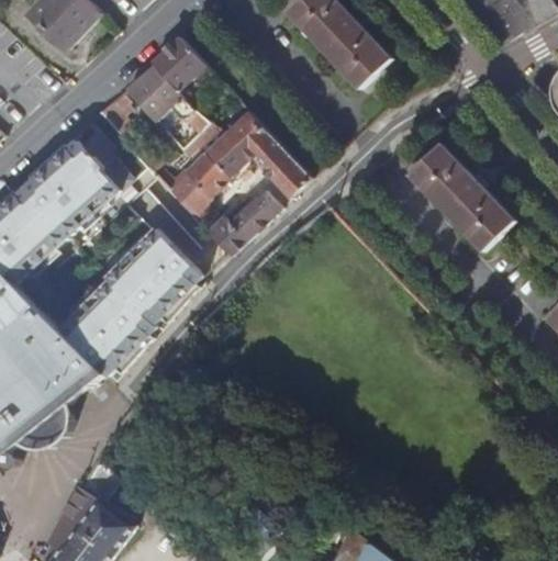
[(104,18),(85,0),(51,0),(34,19),(69,53),(104,18)]
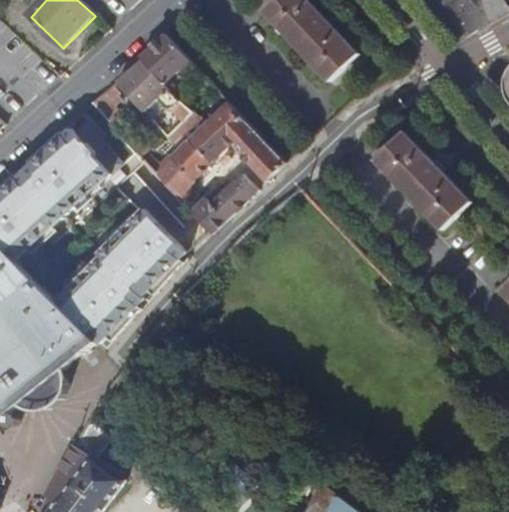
[(303,0),(277,0),(262,15),(329,85),(359,56),(329,25),(331,23),(326,19),(322,15),(320,17),(303,0)]
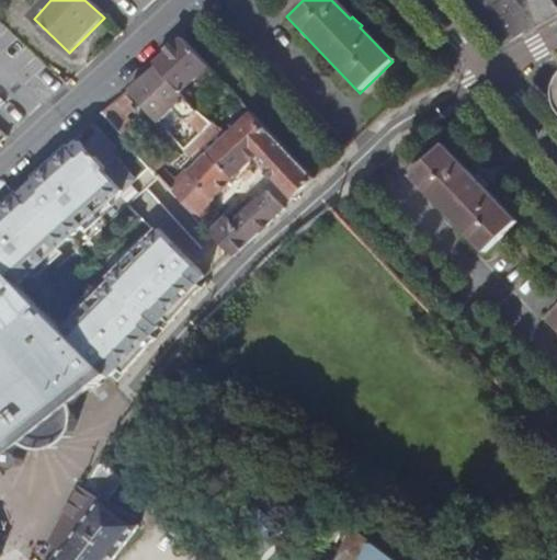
[(461,0),(501,47),(556,14),(545,0),(461,0)]
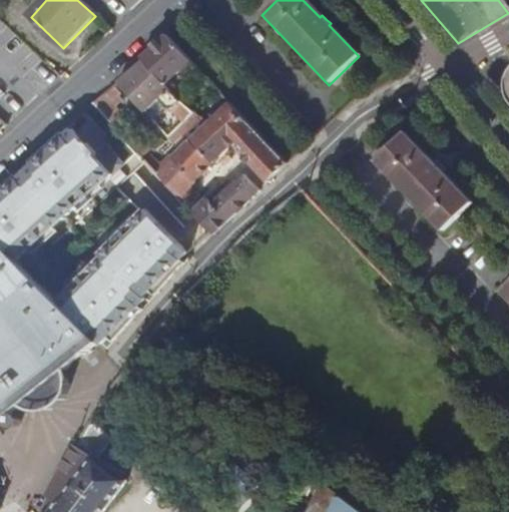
[(137,58),(140,61),(161,84),(186,61),(162,36),(137,58)]
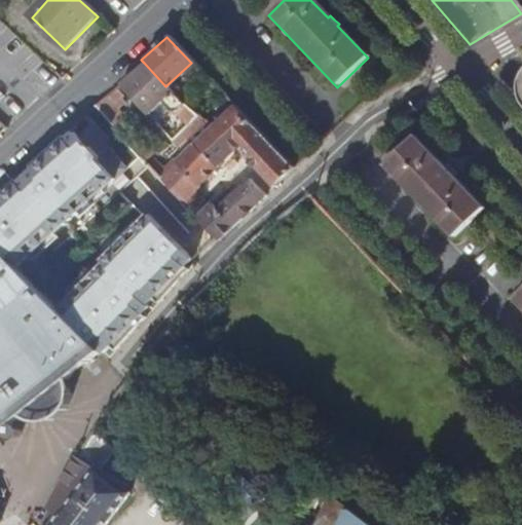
[(144,63),(118,84),(151,120),(156,115),(152,110),(163,100),(176,112),(181,106),(182,105),(165,86),(144,63)]
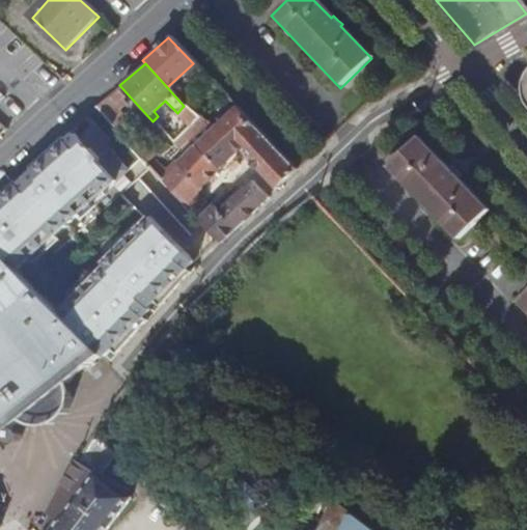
[(94,107),(121,136),(131,127),(117,111),(125,105),(120,100),(122,99),(116,90),(106,100),(105,99),(94,107)]
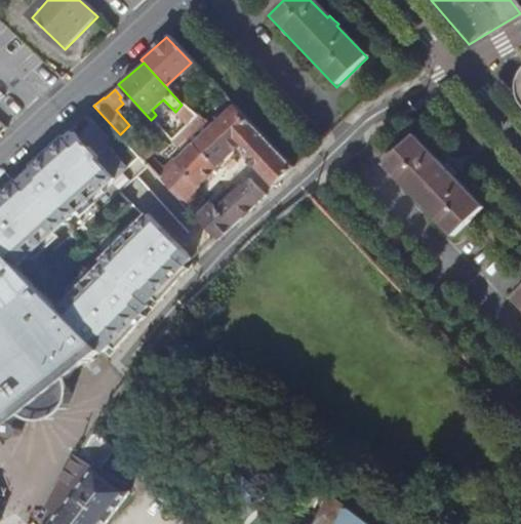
[(193,116),(181,106),(175,112),(172,115),(183,126),(193,116)]
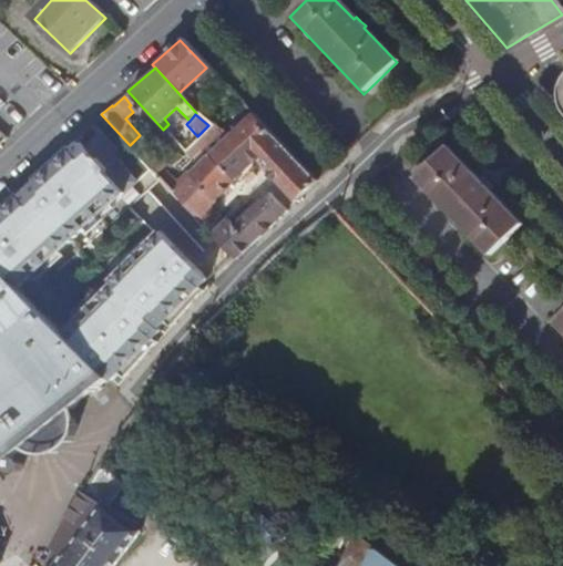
[(290,202),(311,181),(249,114),(229,134),(252,156),(254,157),(257,165),(290,202)]
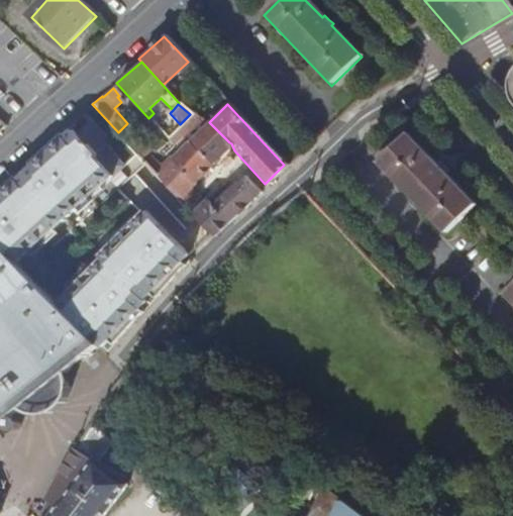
[(189,140),(207,123),(193,114),(168,140),(178,151),(189,140)]
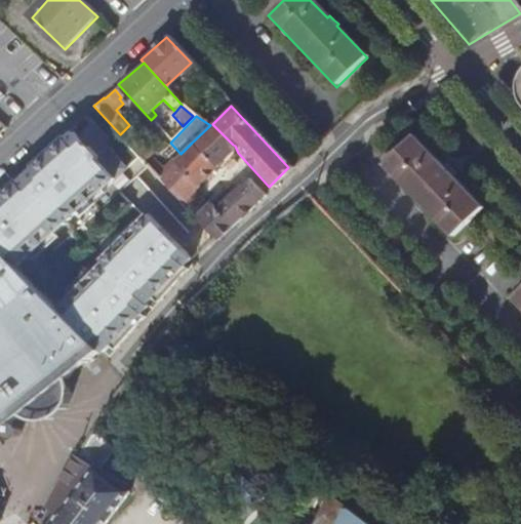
[(192,143),(212,164),(215,161),(224,168),(231,162),(223,154),(233,145),(212,124),(210,125),(192,143)]
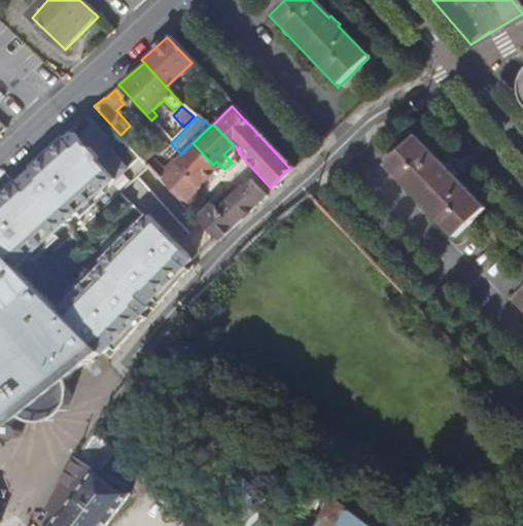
[(33,156),(23,167),(26,170),(10,183),(0,194),(0,260),(3,263),(8,268),(9,269),(109,179),(120,189),(133,179),(120,169),(83,127),(71,137),(67,133),(60,139),(57,136),(53,140),(45,146),(33,156)]
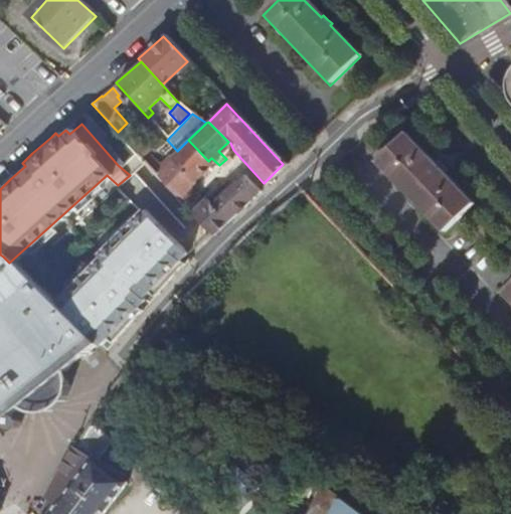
[(404,134),(375,161),(444,231),(472,204),(443,175),(446,172),(442,167),(437,162),(434,164),(404,134)]
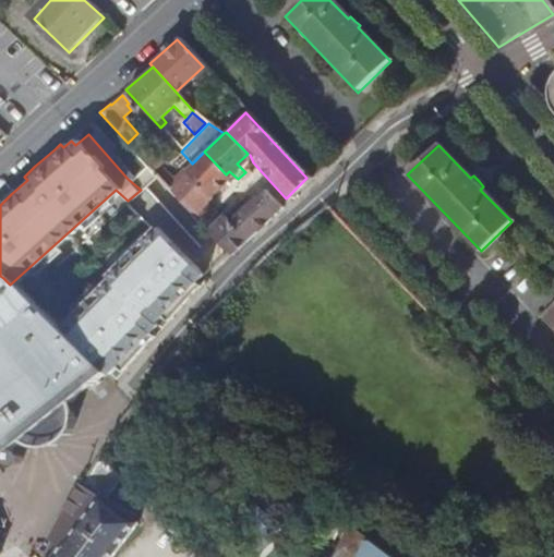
[(166,188),(181,203),(196,220),(201,225),(212,215),(199,201),(226,174),(204,152),(192,164),(173,181),(166,188)]
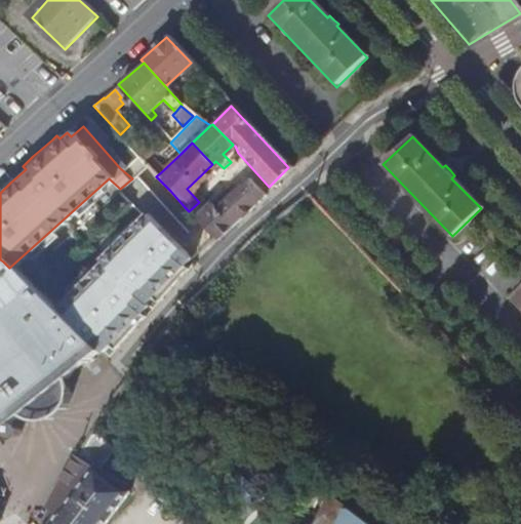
[(147,145),(137,154),(144,161),(153,153),(147,145)]
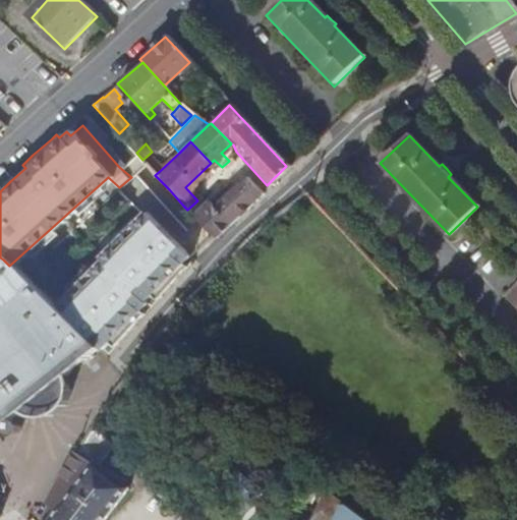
[(150,157),(145,163),(155,175),(162,169),(150,157)]
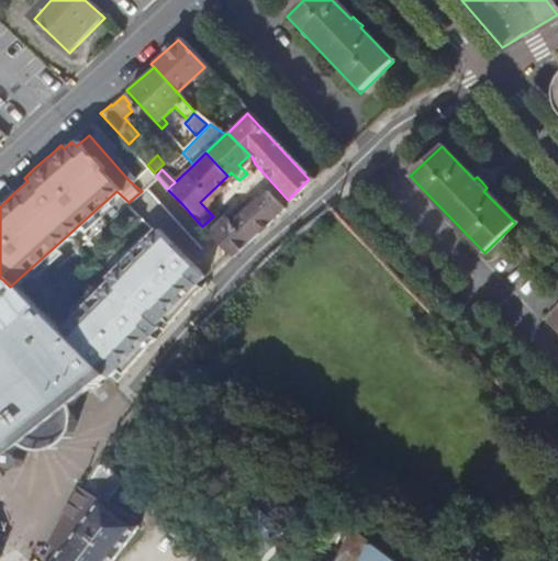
[(278,211),(280,210),(263,191),(249,203),(246,200),(238,205),(243,210),(230,222),(246,240),(278,211)]
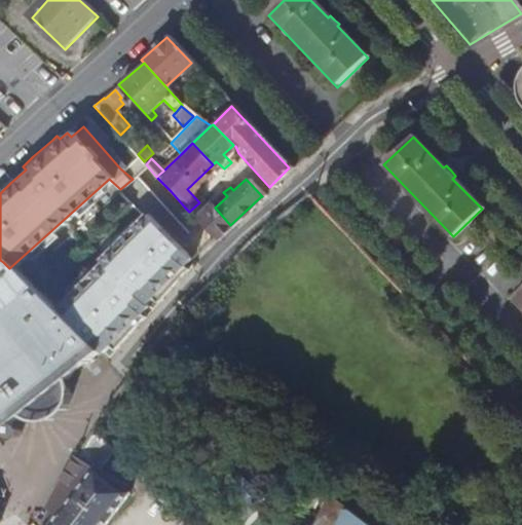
[(2,185),(0,187),(0,193),(10,183),(8,180),(2,185)]
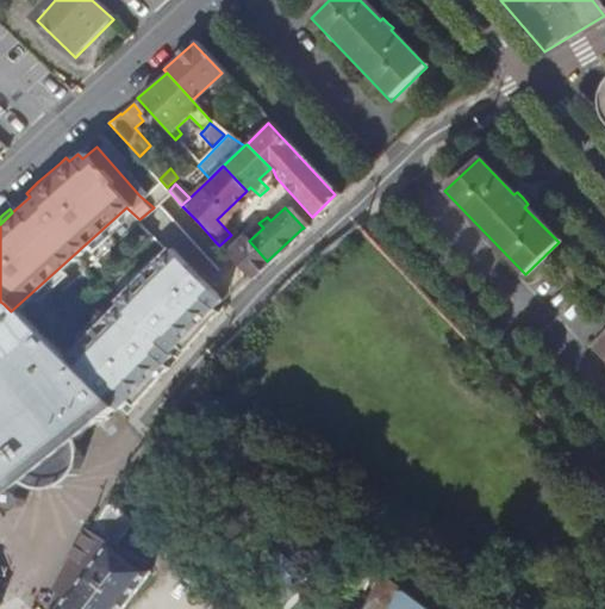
[(249,278),(267,261),(249,241),(244,235),(225,252),(249,278)]
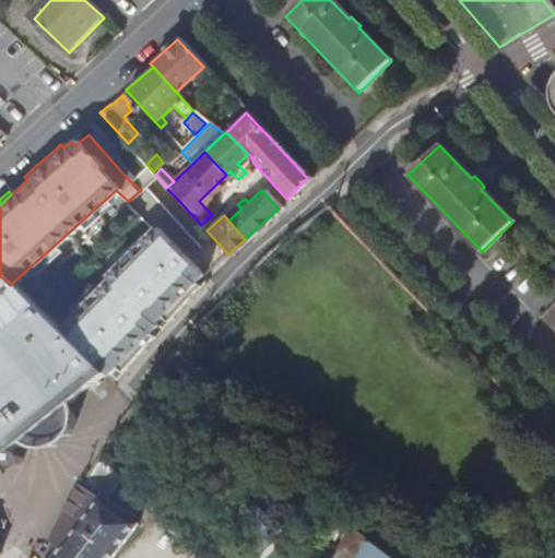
[(101,276),(103,280),(56,329),(101,372),(103,375),(122,356),(127,360),(131,355),(137,348),(133,344),(152,324),(149,322),(167,304),(172,308),(177,303),(182,296),(178,293),(197,273),(149,227),(101,276)]
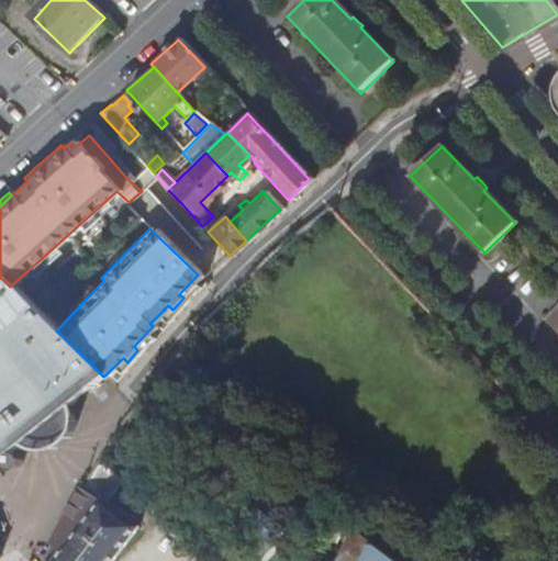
[(0,469),(1,470),(2,471),(6,472),(9,472),(11,471),(13,470),(15,467),(15,464),(15,462),(15,460),(14,459),(13,457),(11,456),(9,456),(8,456),(7,455),(15,446),(19,447),(24,450),(31,452),(35,453),(37,452),(43,452),(49,450),(55,447),(58,445),(62,441),(65,437),(66,436),(68,432),(69,425),(69,417),(69,415),(68,411),(66,405),(102,377),(101,374),(56,331),(10,287),(9,285),(3,280),(0,278),(0,469)]
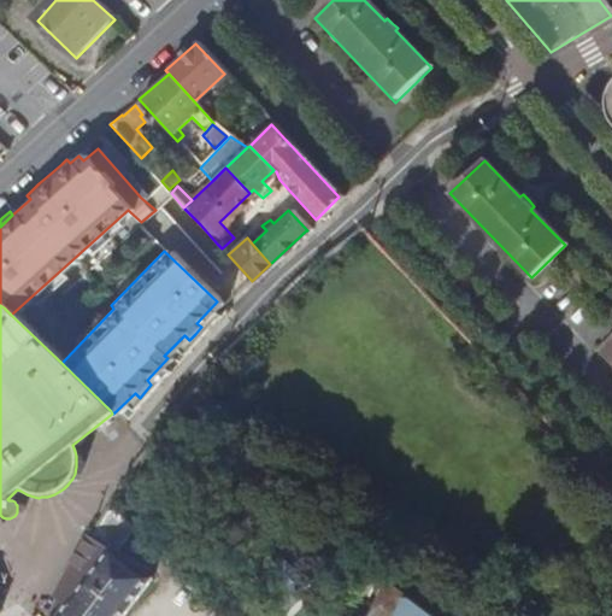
[(611,338),(600,350),(611,361),(611,338)]
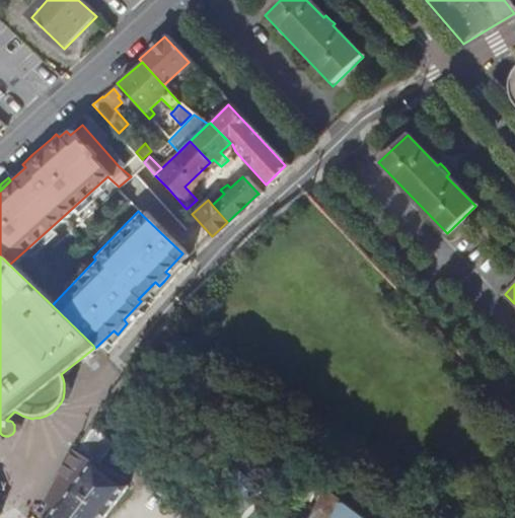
[(89,428),(76,449),(96,465),(113,444),(89,428)]
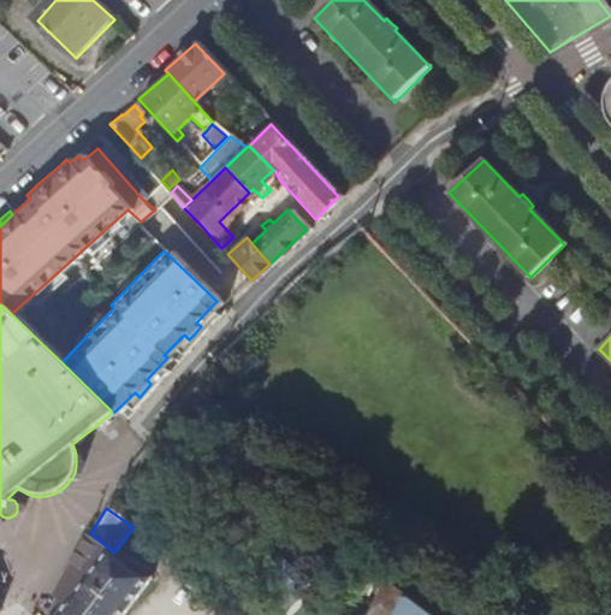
[(119,614),(148,578),(114,553),(90,533),(70,567),(47,614),(119,614)]
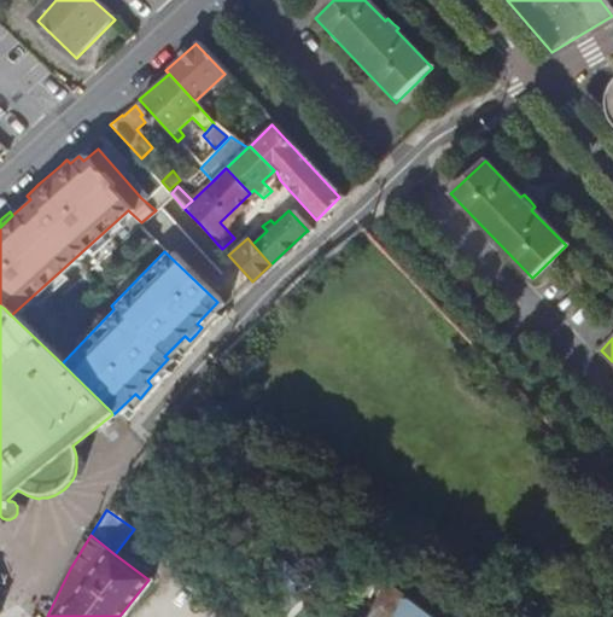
[(443,616),(396,583),(391,585),(375,616),(443,616)]
